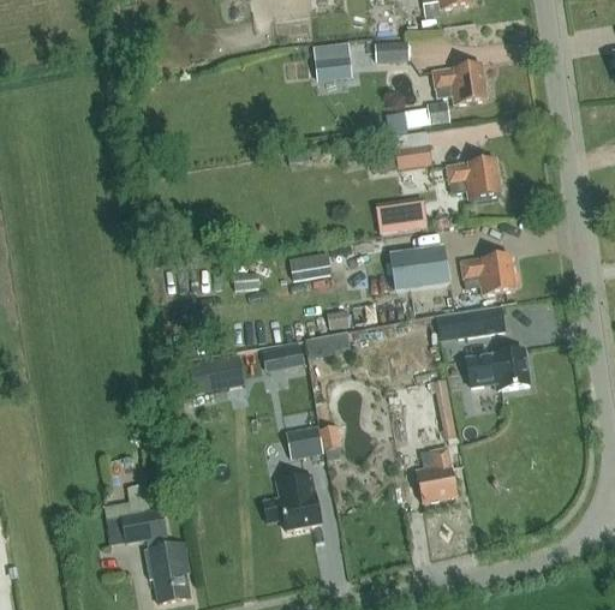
[(275,0),(275,10),(312,9),(311,0),(275,0)]
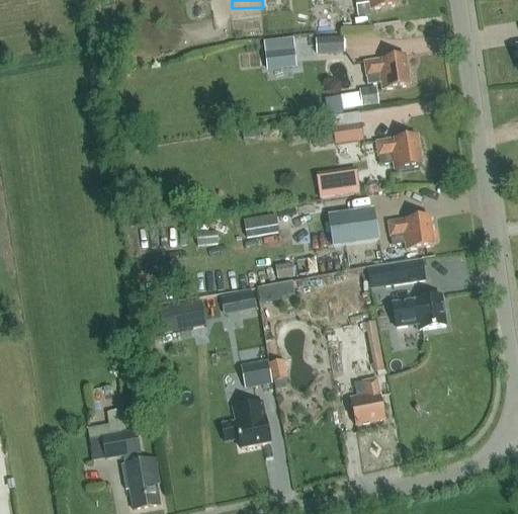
[(397,3),(397,0),(355,0),(357,14),(371,13),(370,6),(397,3)]
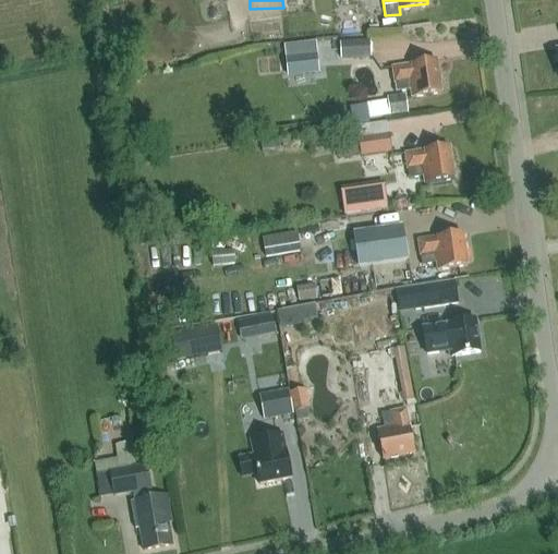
[(371,53),(371,37),(339,38),(340,56),(371,53)]
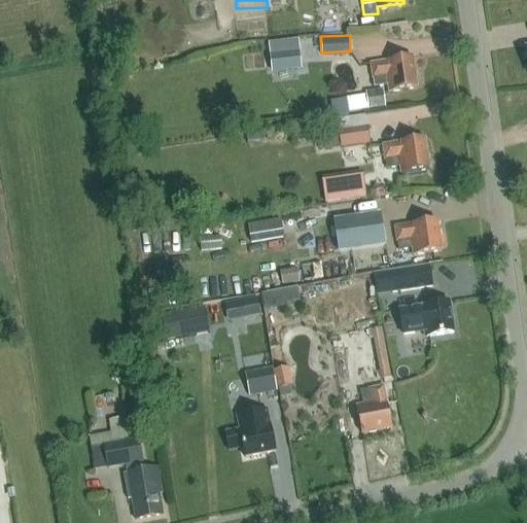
[(271,66),(302,62),(299,38),(268,41),(271,66)]
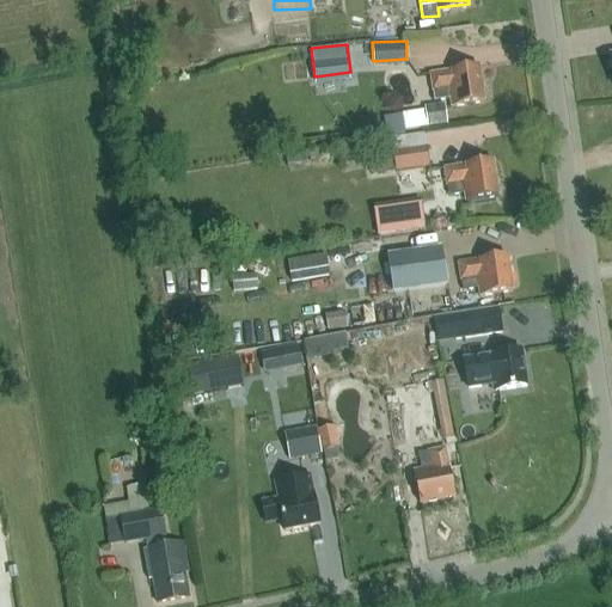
[(430,69),(433,87),(434,97),(451,94),(452,102),(482,98),(478,62),(430,69)]
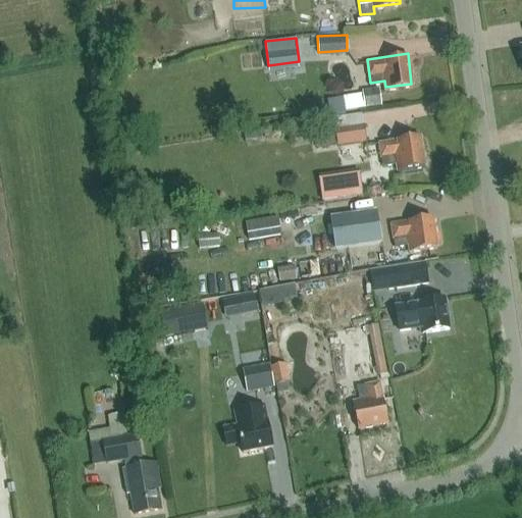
[(382,103),(379,85),(362,88),(362,91),(328,96),(330,114),(346,111),(346,109),(382,103)]
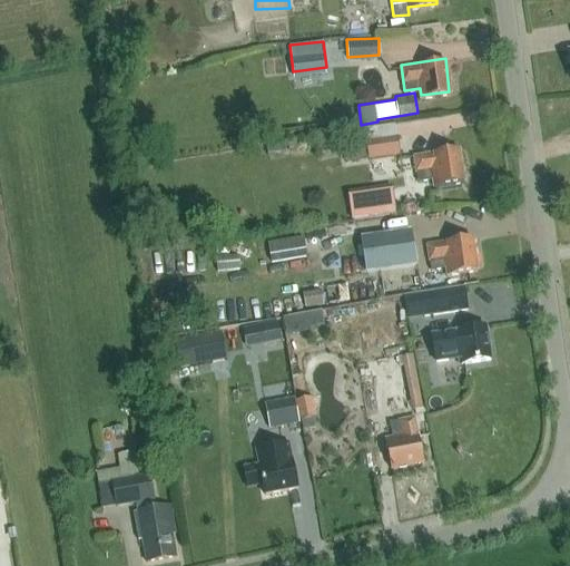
[(350,159),(401,153),(397,134),(366,138),(364,126),(345,128),(350,159)]
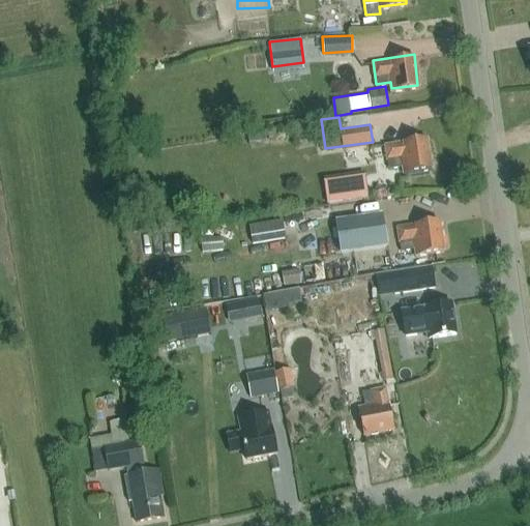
[(384,143),(385,157),(387,167),(403,165),(403,171),(431,167),(427,138),(384,143)]
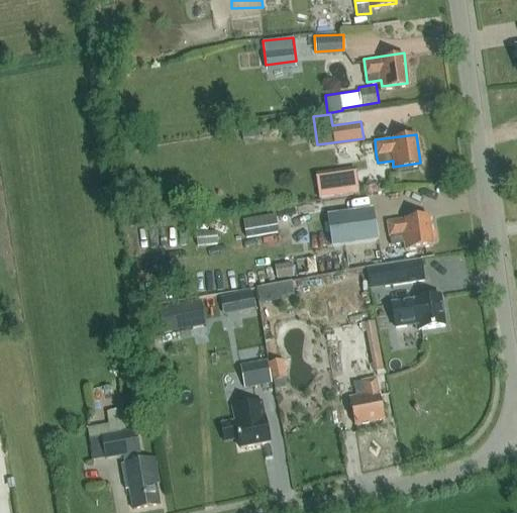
[(322,171),(324,194),(365,191),(364,168),(322,171)]
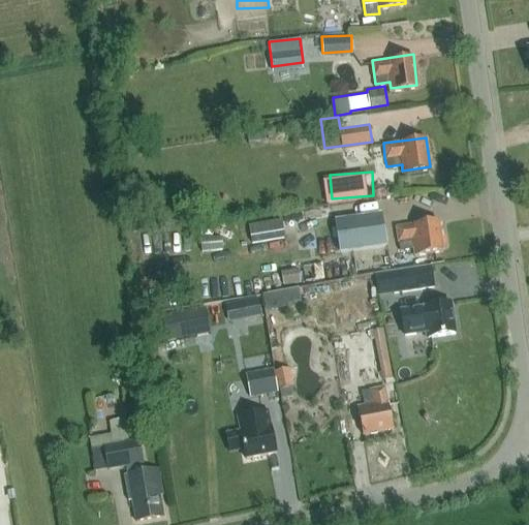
[(381,211),(334,217),(339,250),(385,244),(381,211)]
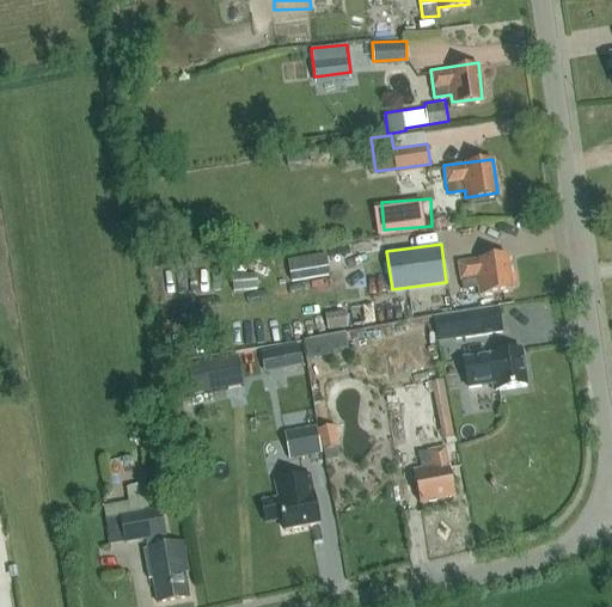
[(457,259),(459,276),(460,287),(478,284),(479,292),(510,288),(506,253),(457,259)]
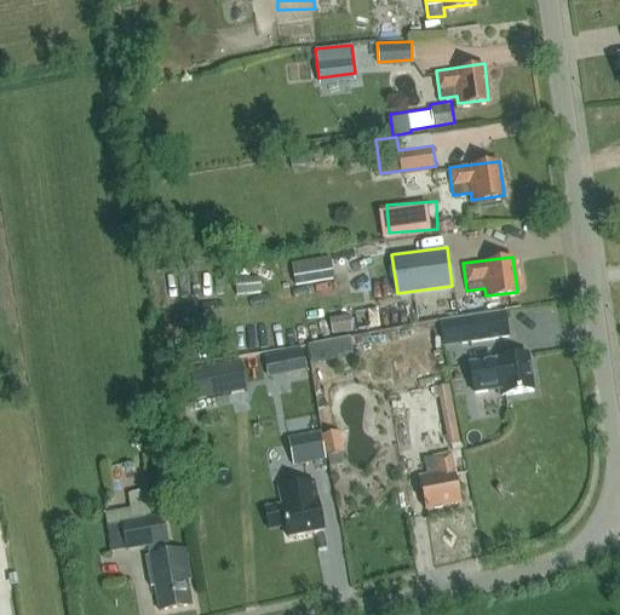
[(260,291),(260,274),(235,275),(236,292),(260,291)]
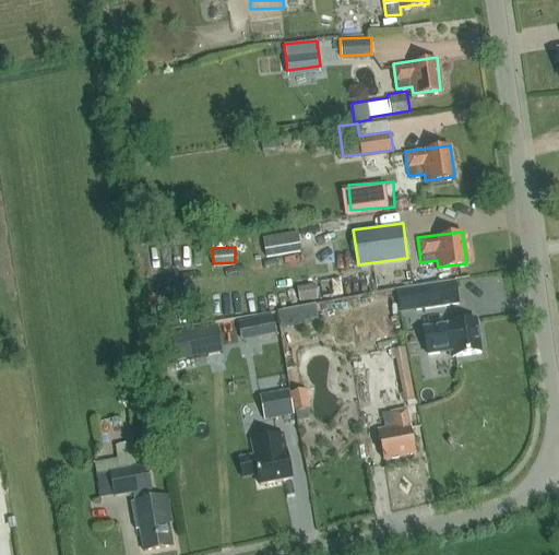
[(455,280),(412,285),(415,307),(458,300),(455,280)]
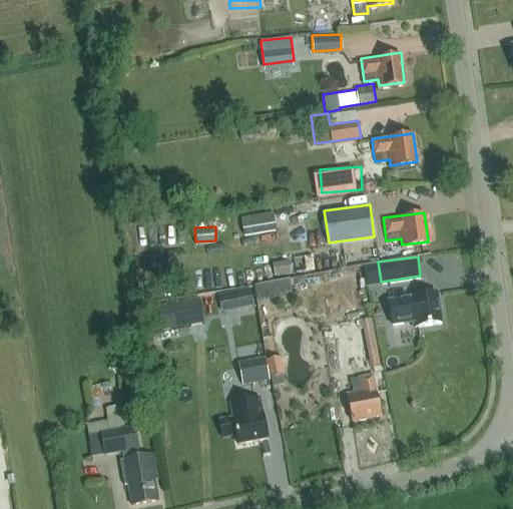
[(273,262),(275,274),(291,272),(290,259),(273,262)]
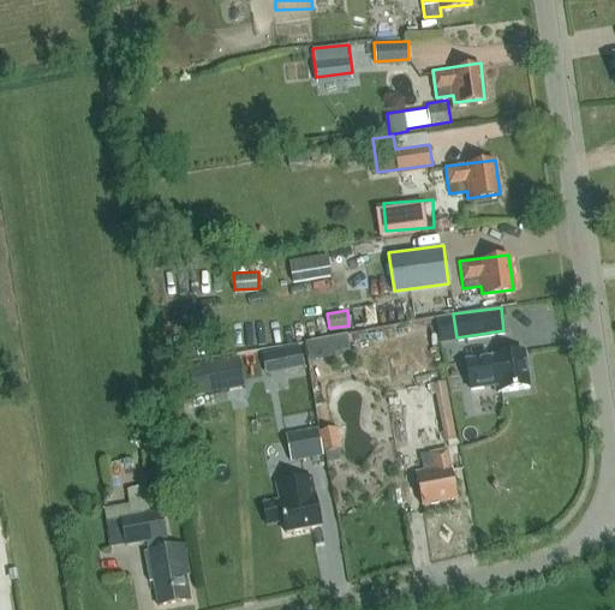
[(347,332),(330,335),(334,351),(350,347),(347,332)]
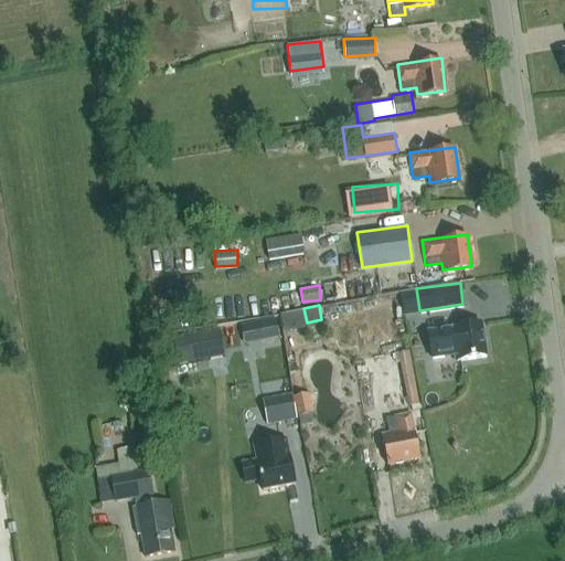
[(264,338),(280,335),(276,317),(260,319),(264,338)]
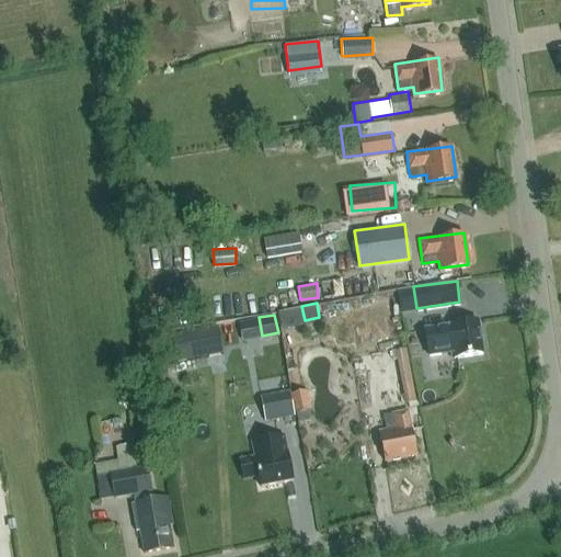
[(423,326),(427,355),(450,352),(451,357),(484,353),(479,318),(423,326)]
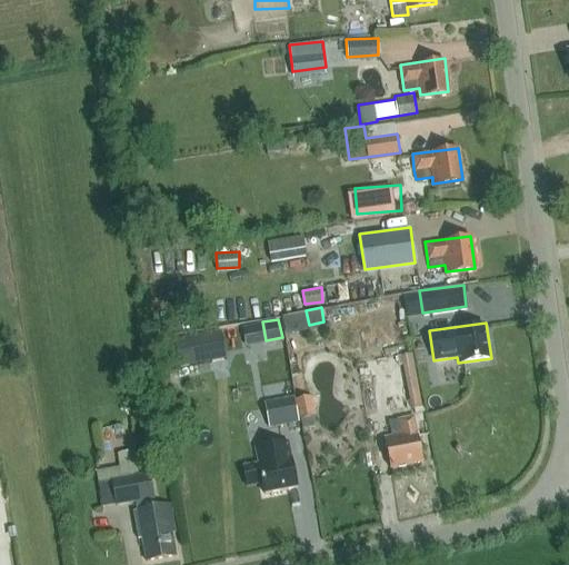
[(212,358),(210,343),(180,346),(182,362),(212,358)]
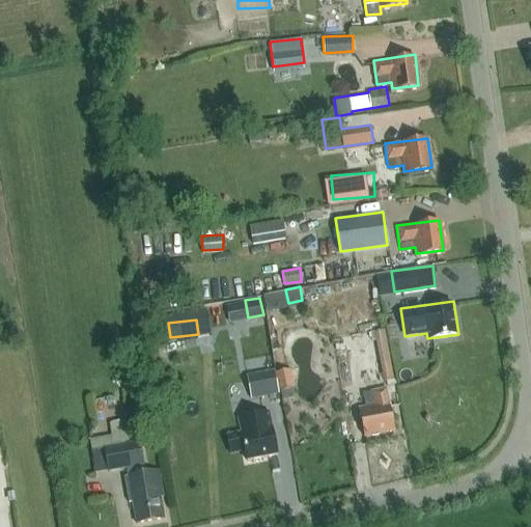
[(374,329),(384,380),(394,378),(385,327),(374,329)]
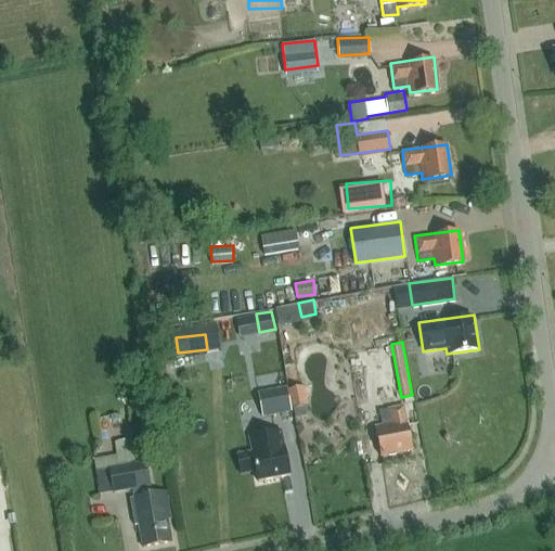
[(292,409),(286,384),(258,389),(262,414),(292,409)]
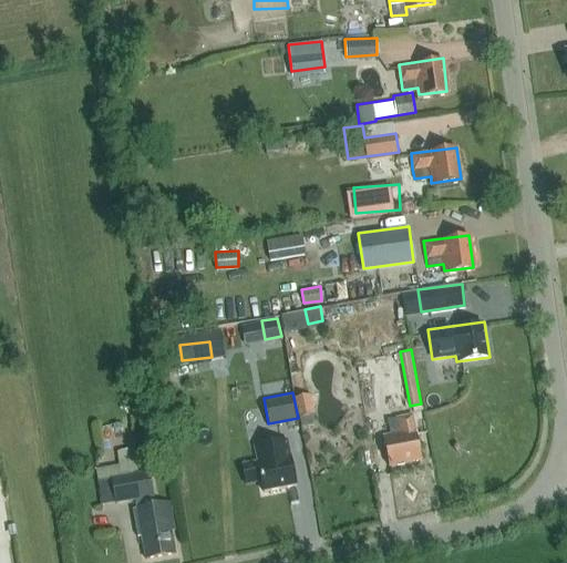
[(387,416),(390,431),(384,433),(391,463),(422,456),(412,410),(387,416)]
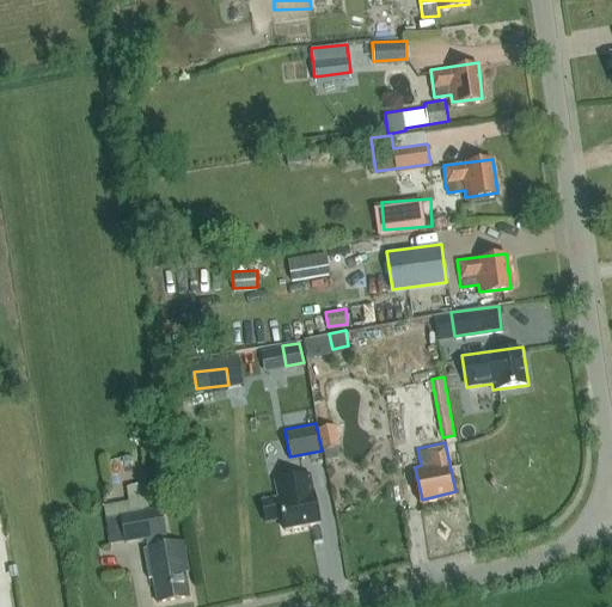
[(265,521),(281,517),(283,528),(320,520),(310,471),(274,479),(277,495),(261,498),(265,521)]
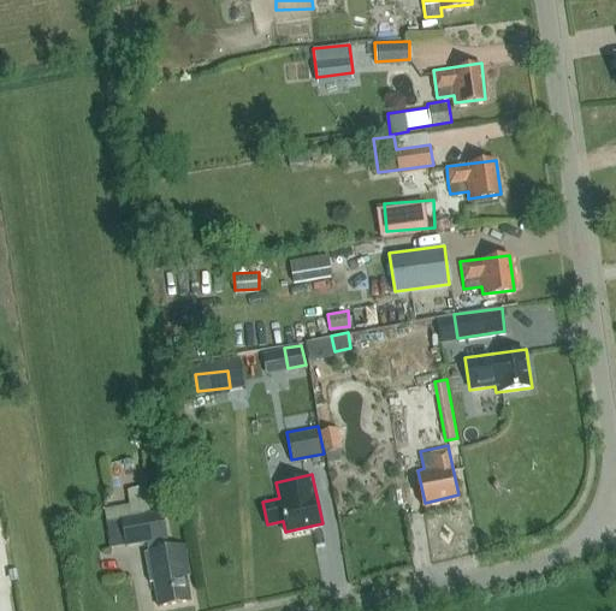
[(150,496),(148,481),(131,484),(134,499),(150,496)]
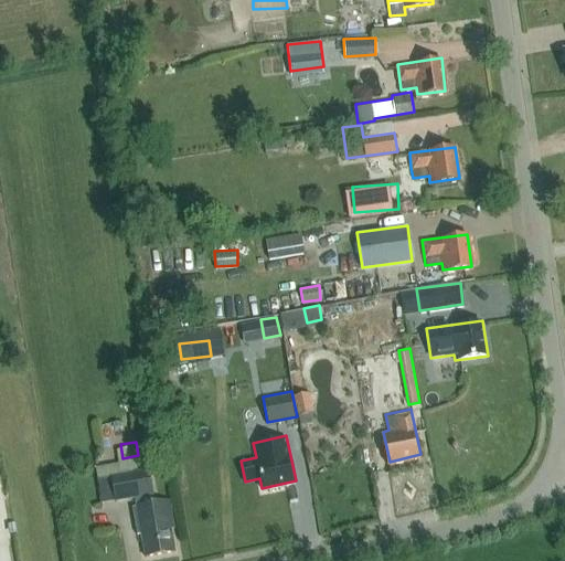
[(171,498),(153,501),(151,493),(155,493),(150,468),(135,470),(132,458),(95,465),(97,477),(113,475),(117,499),(134,496),(136,505),(134,505),(138,532),(142,532),(146,554),(176,549),(171,521),(174,521),(171,498)]
